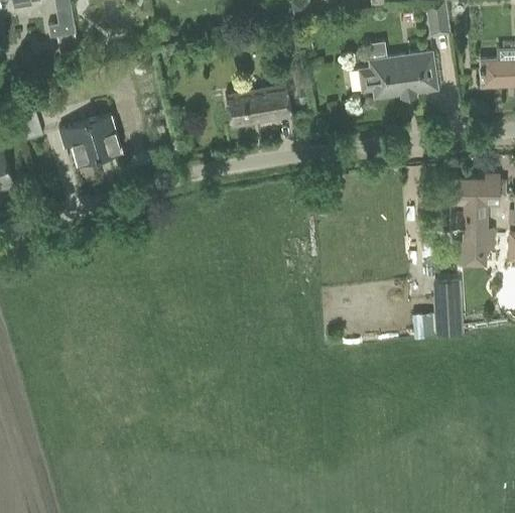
[(307,0),(303,0),(291,2),(294,18),(310,15),(307,0)]
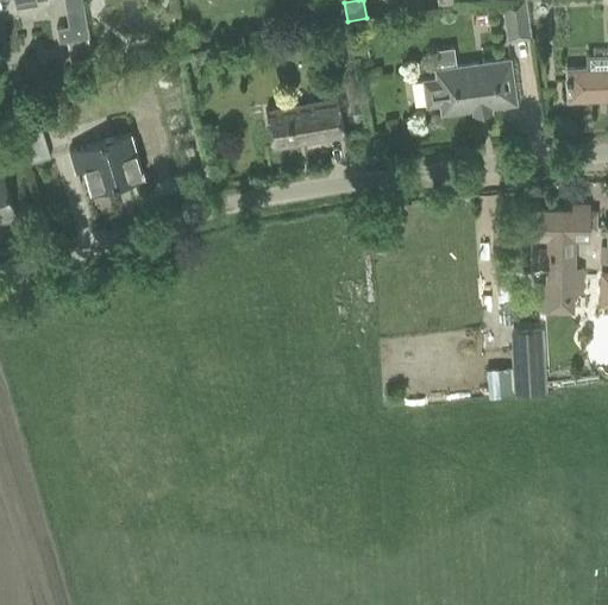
[(508,43),(532,41),(526,1),(502,4),(508,43)]
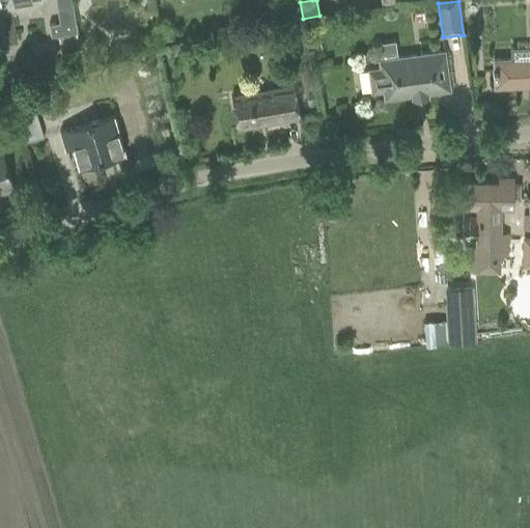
[(60,26),(50,27),(52,39),(78,35),(74,7),(58,9),(60,26)]
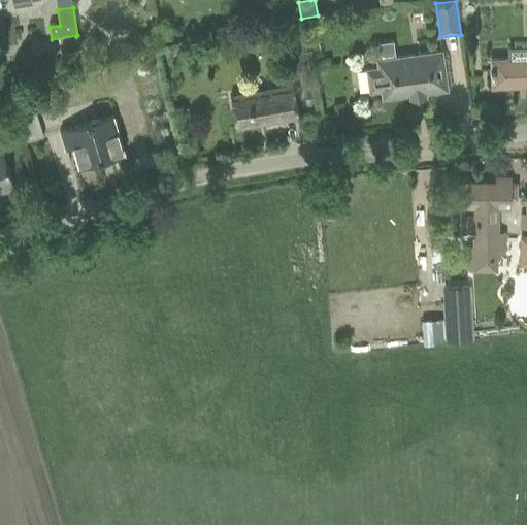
[(318,38),(305,40),(308,56),(321,54),(318,38)]
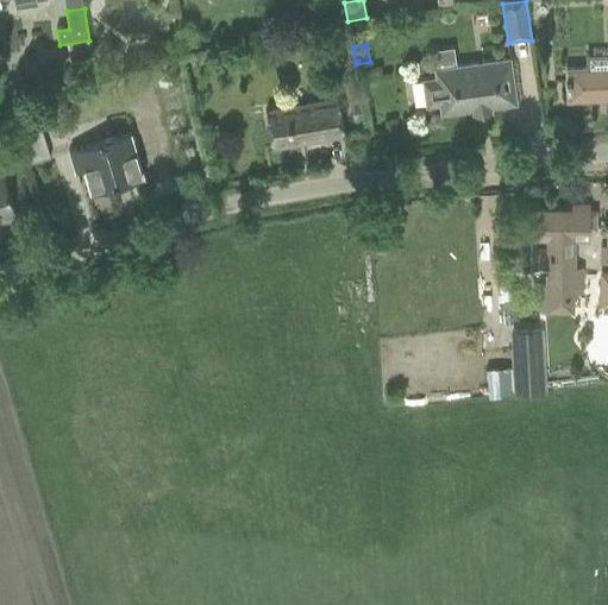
[(434,54),(438,73),(436,73),(437,82),(424,84),(427,109),(442,107),(443,117),(474,113),(475,119),(493,115),(491,109),(516,106),(511,62),(457,70),(455,50),(434,54)]
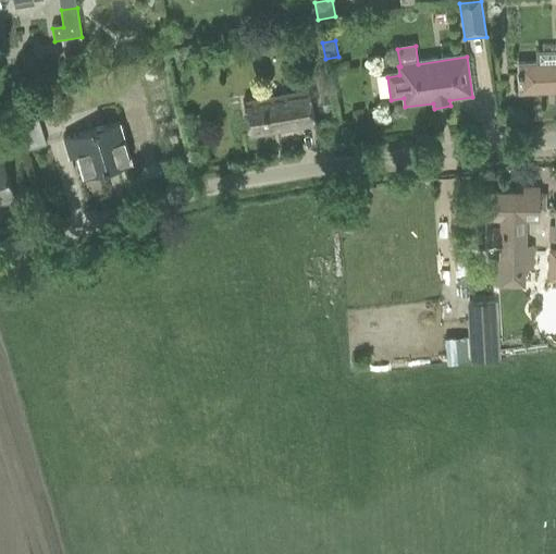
[(555,63),(519,65),(520,95),(555,93),(555,63)]
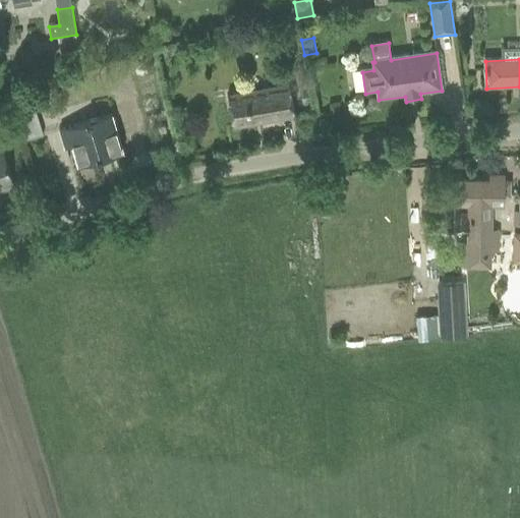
[(9,72),(0,74),(0,76),(5,92),(14,89),(9,72)]
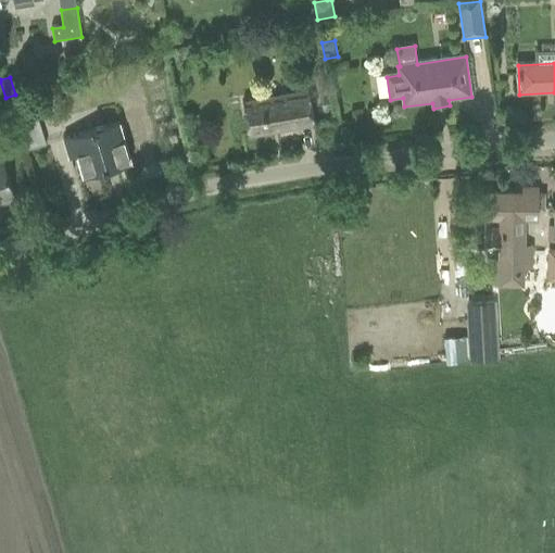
[(5,99),(11,116),(23,154),(47,147),(29,90),(15,95),(5,98),(5,99)]
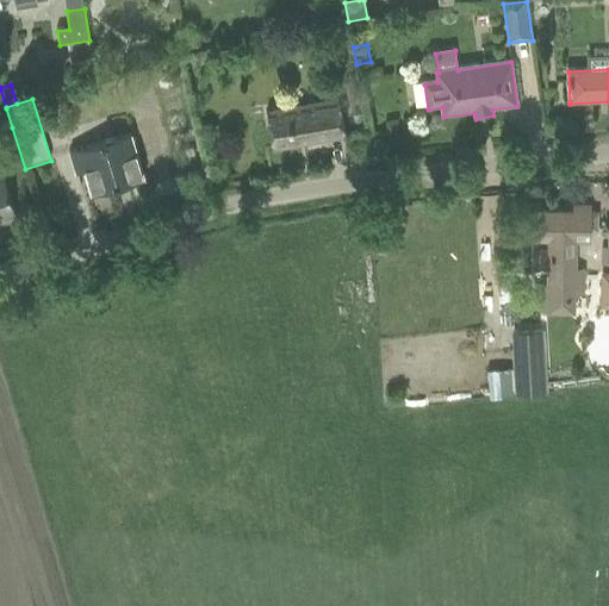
[(346,138),(341,114),(340,101),(267,114),(273,150),(346,138)]
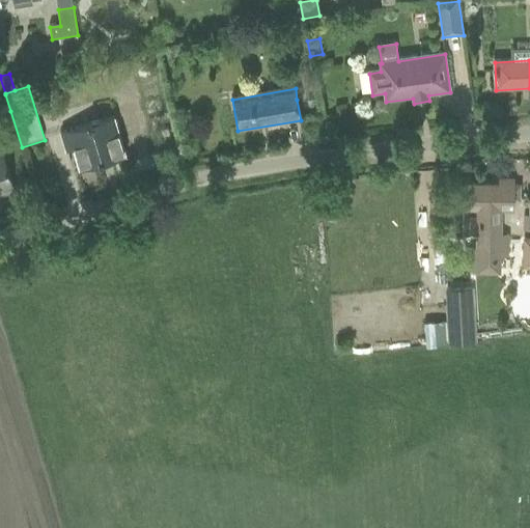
[(10,111),(5,94),(0,96),(0,104),(3,114),(10,111)]
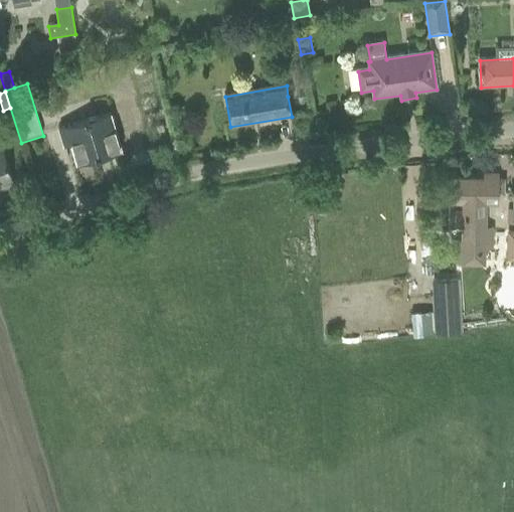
[(77,166),(122,153),(111,116),(59,131),(64,148),(71,146),(77,166)]
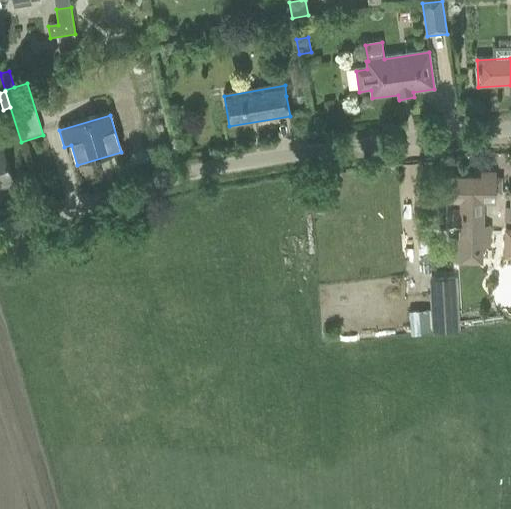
[(0,185),(13,181),(7,162),(3,150),(0,151),(0,185)]
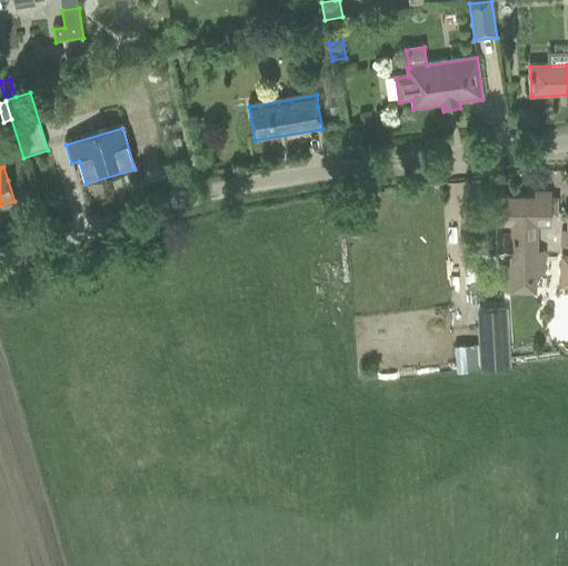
[(490,206),(489,212),(491,212),(491,224),(514,224),(514,235),(504,235),(504,254),(514,254),(512,271),(498,270),(497,295),(512,295),(537,296),(537,271),(541,271),(542,252),(535,252),(536,227),(549,227),(549,216),(556,216),(556,202),(550,202),(550,196),(538,196),(538,201),(492,200),(492,206),(490,206)]
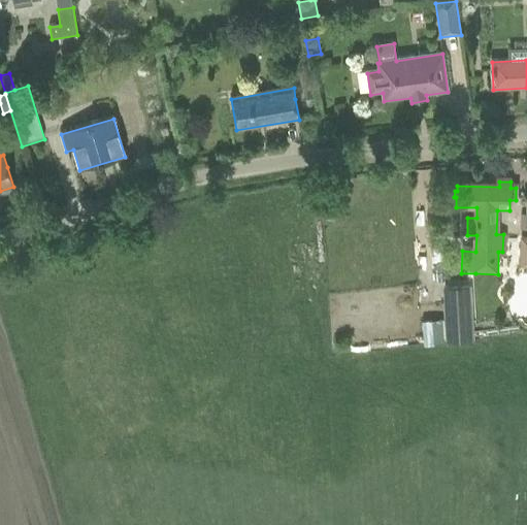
[(439,349),(437,325),(437,302),(423,303),(424,326),(425,349),(439,349)]
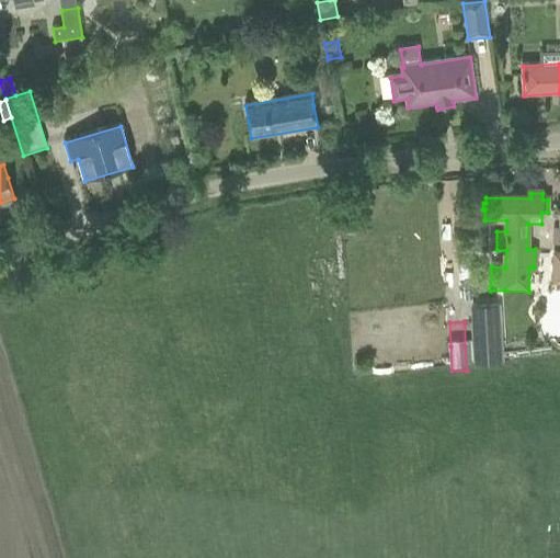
[(470,327),(473,366),(504,364),(502,325),(470,327)]
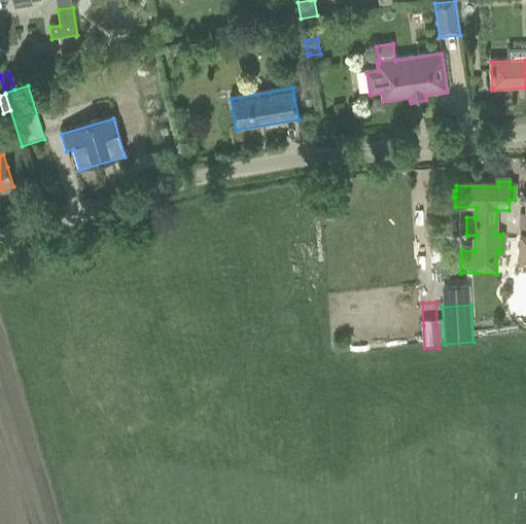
[(525,523),(525,507),(514,507),(514,523),(525,523)]
